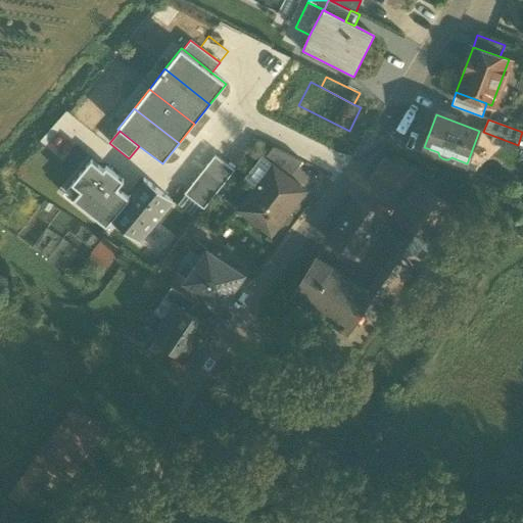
[(275,169),(288,180),(301,162),(273,148),(265,158),(264,160),(275,170),(275,169)]
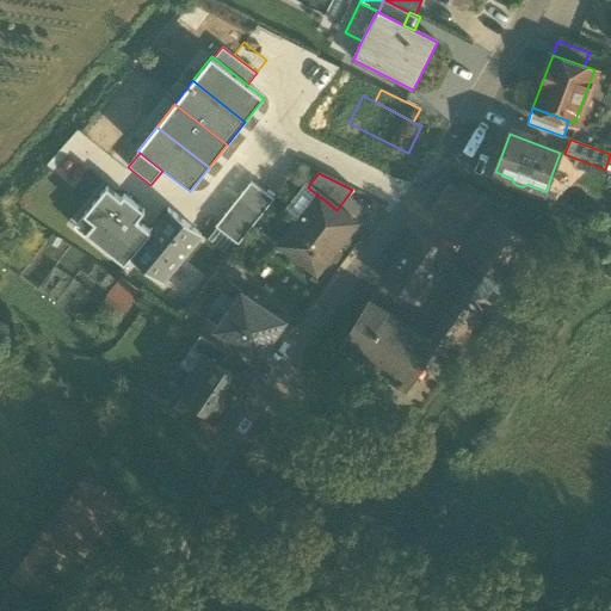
[(308,187),(309,185),(306,183),(283,213),(297,223),(300,220),(302,222),(321,198),(308,187)]
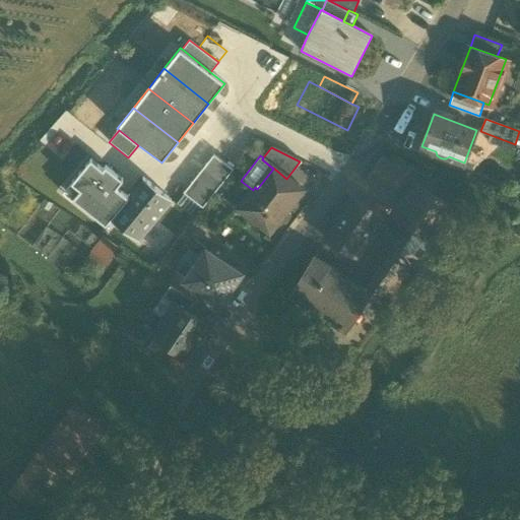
[(224,181),(233,172),(213,156),(206,167),(224,181)]
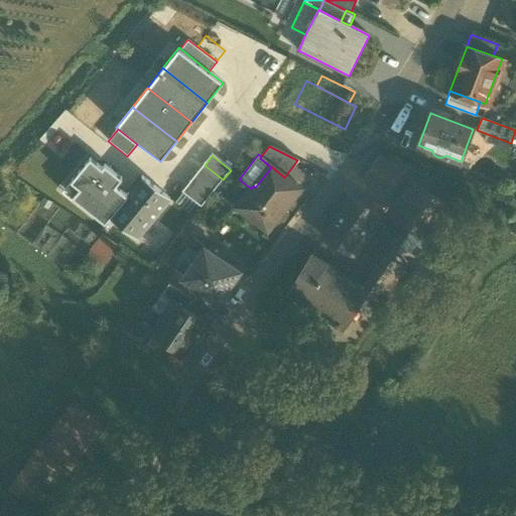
[(365,177),(392,188),(405,167),(378,156),(365,177)]
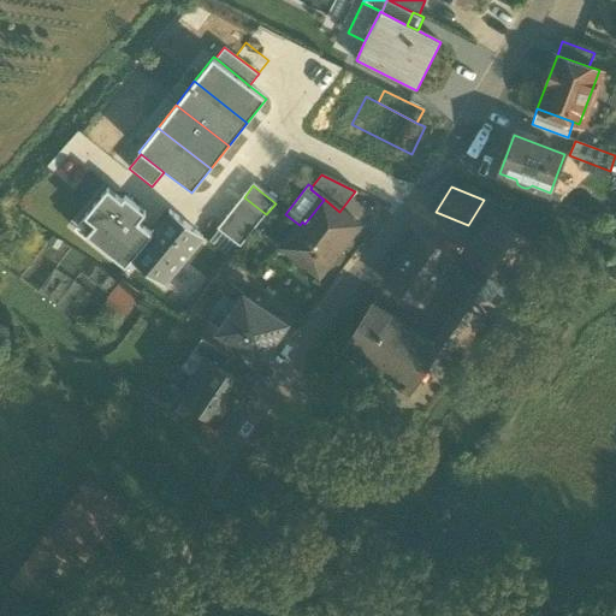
[(107,189),(83,218),(94,226),(86,237),(125,270),(131,261),(130,260),(150,235),(137,224),(146,214),(128,200),(123,203),(107,189)]
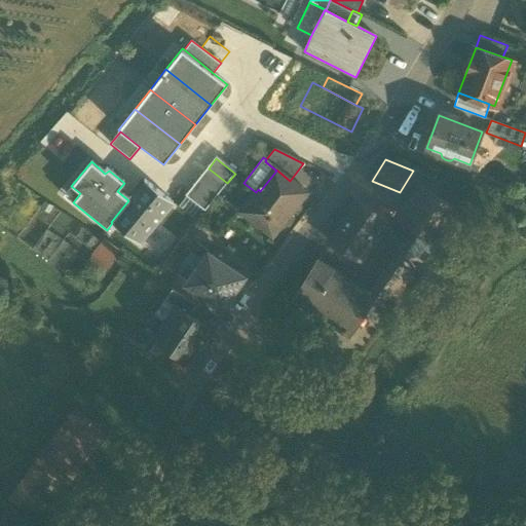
[(227,183),(209,168),(200,178),(220,192),(227,183)]
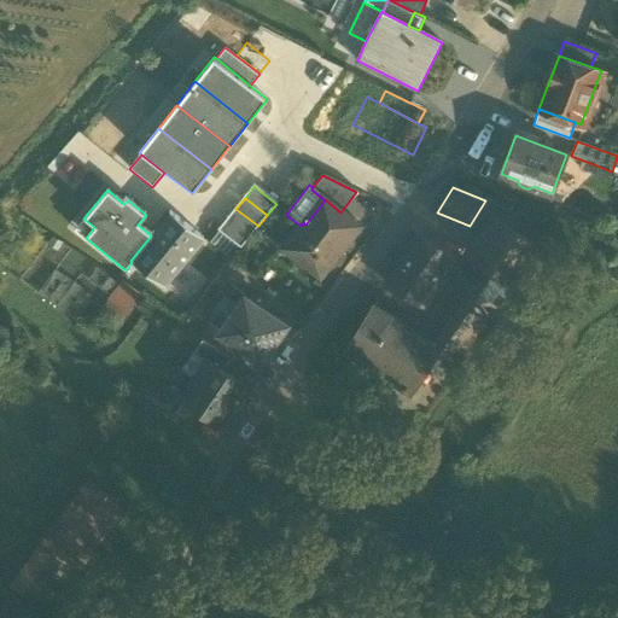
[(281,250),(320,280),(361,228),(340,213),(325,199),(325,200),(305,225),(303,222),(301,226),(281,250)]
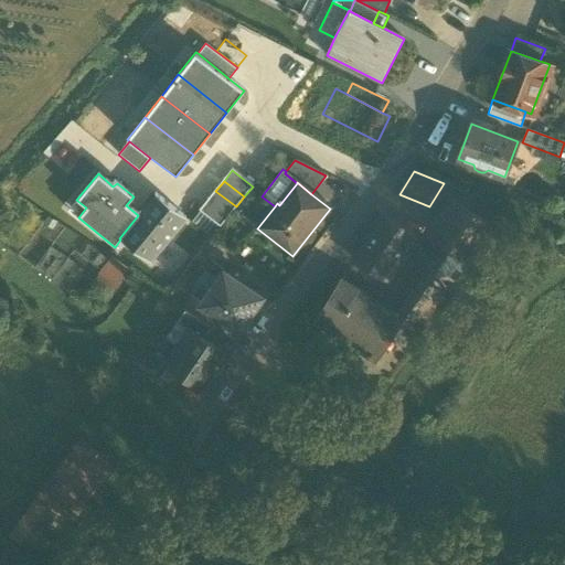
[(236,206),(215,191),(208,201),(228,217),(236,208),(236,206)]
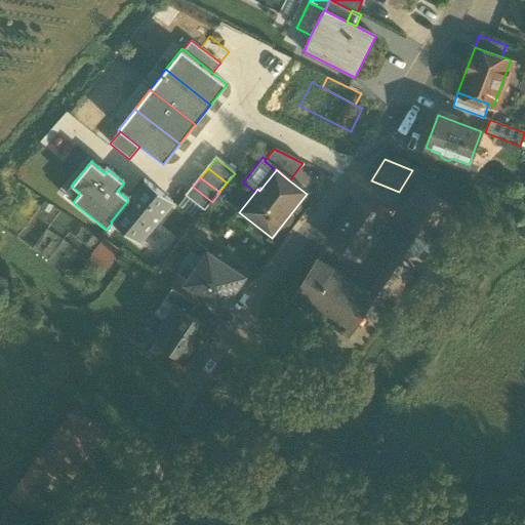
[(112,223),(139,244),(172,203),(144,180),(128,200),(111,221),(112,223)]
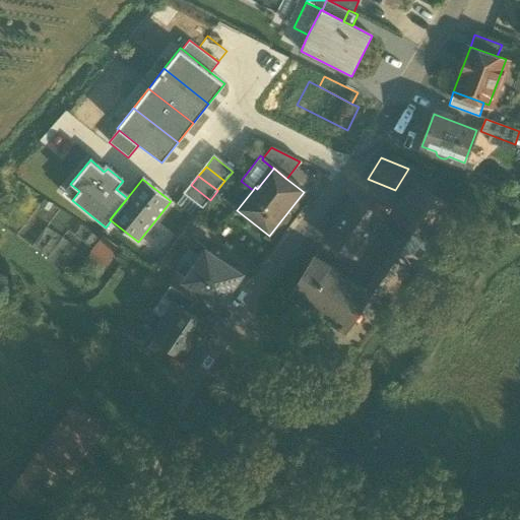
[(210,200),(191,185),(184,195),(202,209),(210,200)]
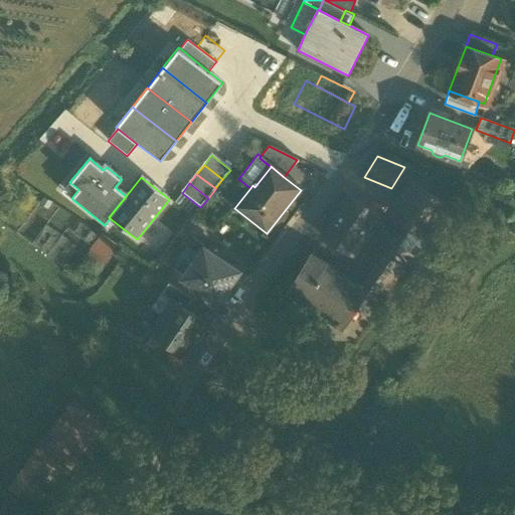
[(409,227),(425,237),(447,207),(411,183),(390,214),(409,227)]
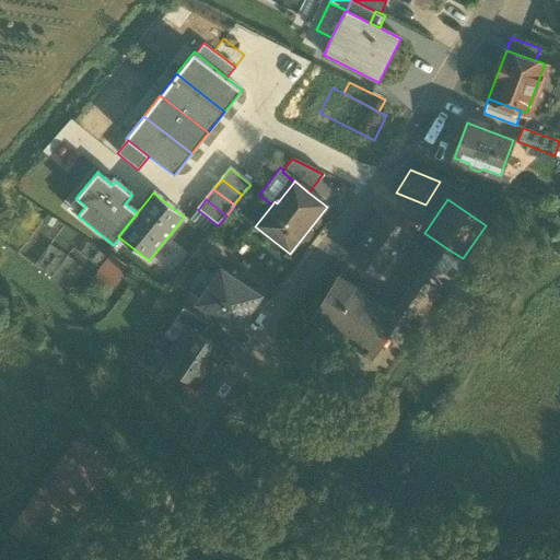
[(198,210),(189,220),(209,236),(218,225),(198,210)]
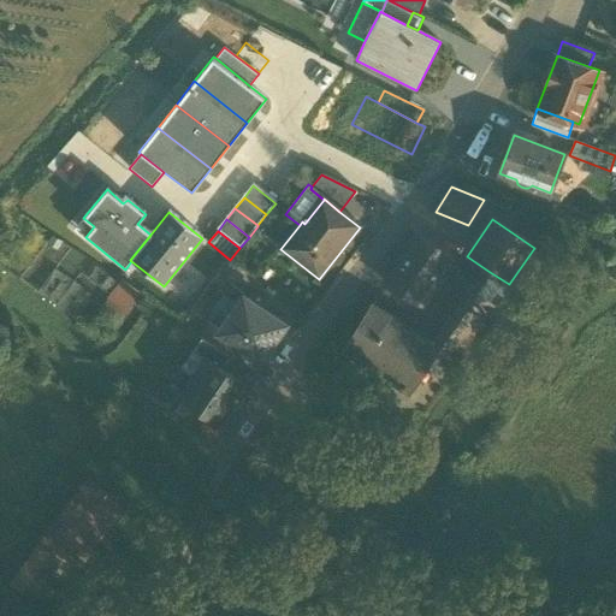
[(388,285),(420,304),(450,258),(418,238),(388,285)]
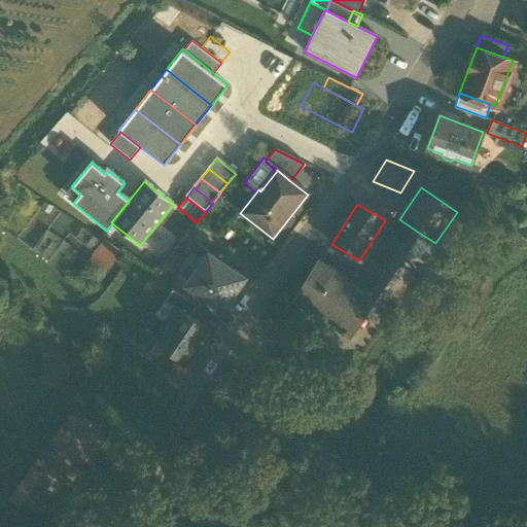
[(419,233),(407,250),(373,299),(374,299),(371,304),(387,315),(423,262),(436,244),(435,243),(419,233)]
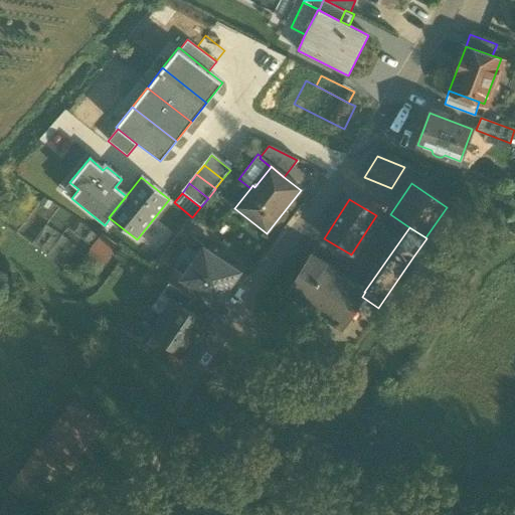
[(86,261),(99,271),(117,248),(103,238),(86,261)]
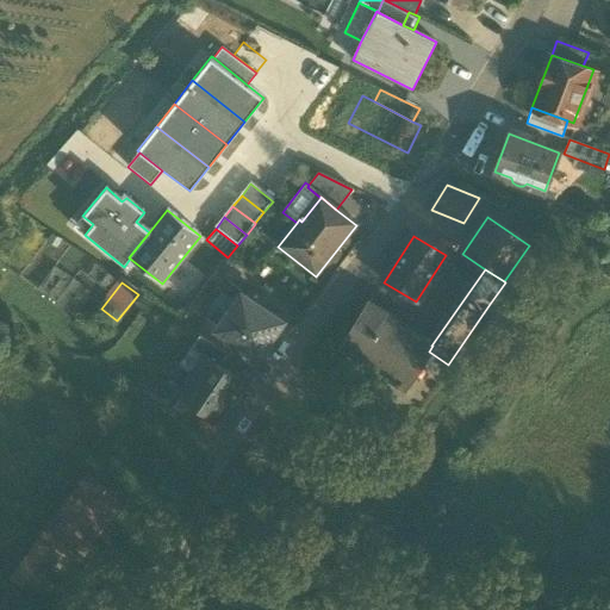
[(241,292),(216,329),(257,358),(284,321),(241,292)]
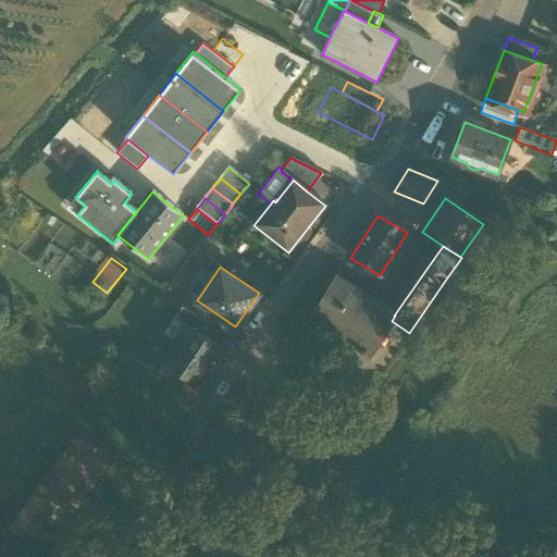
[(311,317),(369,354),(392,321),(395,316),(394,316),(338,280),(339,279),(336,277),(311,317)]
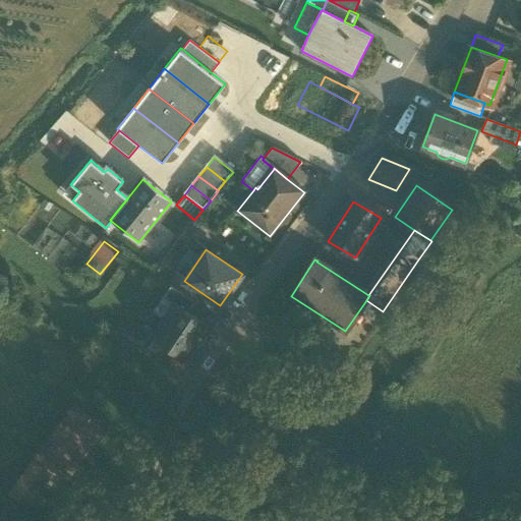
[(176,305),(187,313),(194,303),(194,302),(171,287),(164,298),(176,305)]
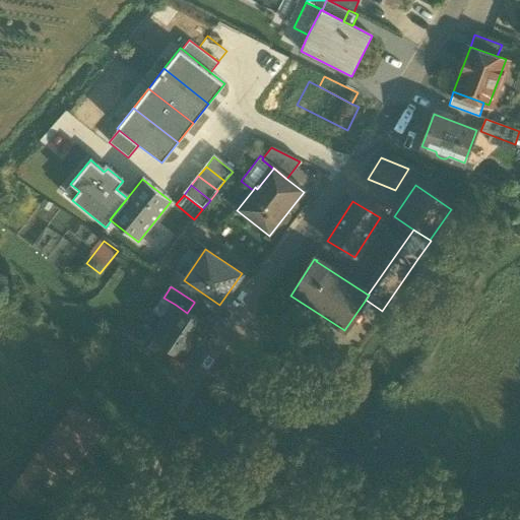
[(176,305),(153,337),(184,358),(206,325),(187,313),(176,305)]
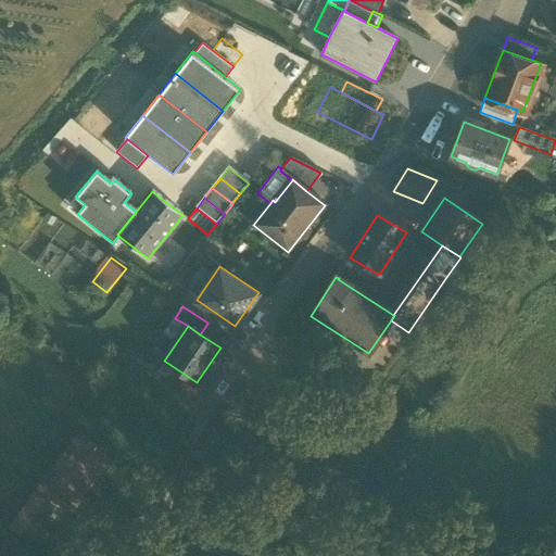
[(462,346),(454,358),(464,365),(472,353),(462,346)]
